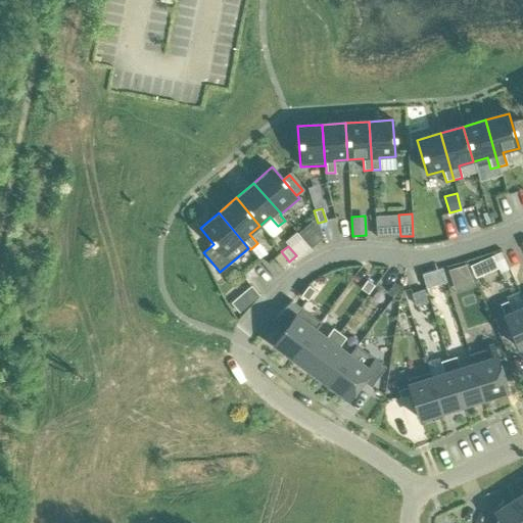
[(289,262),(281,251),(274,258),(282,268),(289,262)]
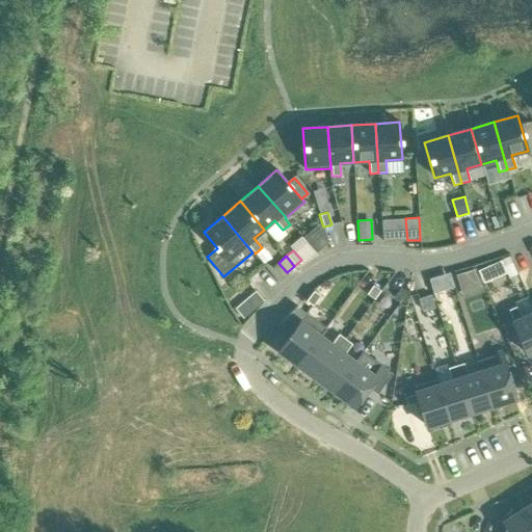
[(490,280),(485,267),(477,270),(483,283),(490,280)]
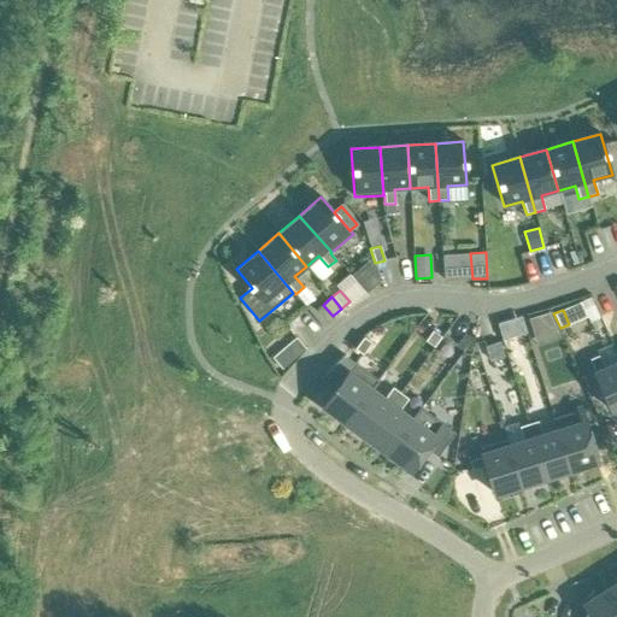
[(554,325),(550,312),(529,319),(533,333),(554,325)]
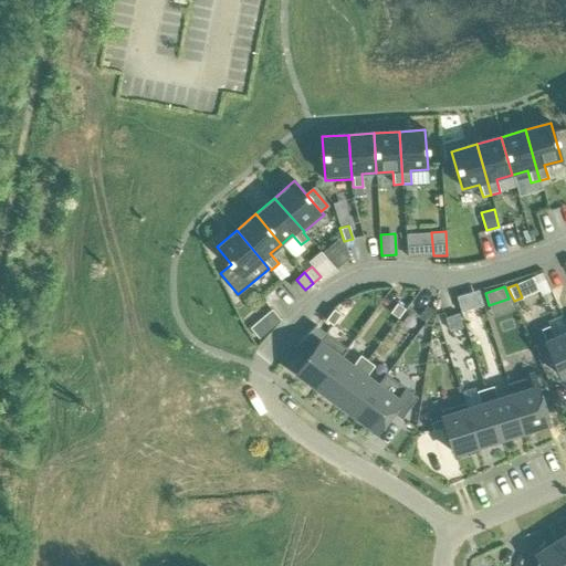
[(397,303),(390,313),(398,318),(405,310),(397,303)]
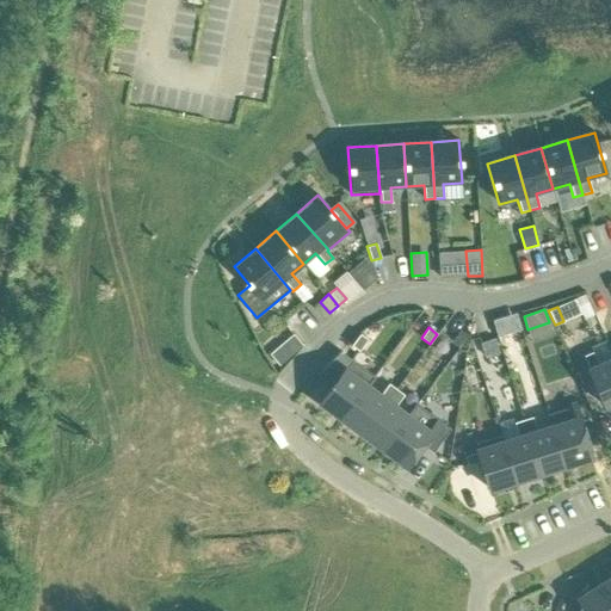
[(457,349),(467,335),(460,331),(450,343),(457,349)]
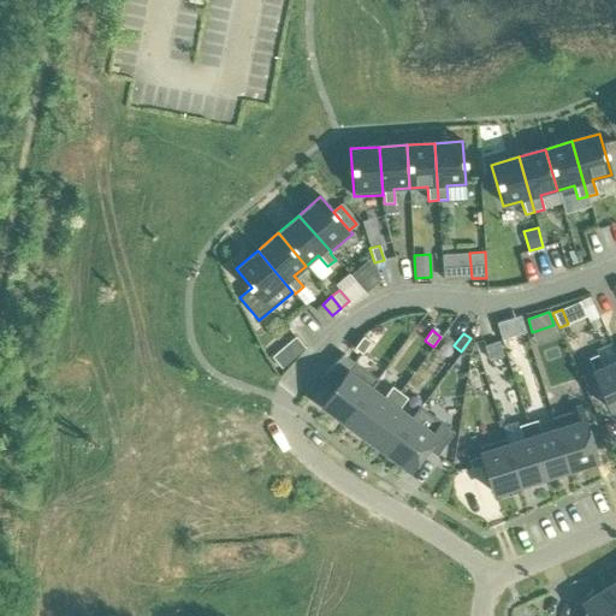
[(362,335),(354,348),(362,354),(371,342),(362,335)]
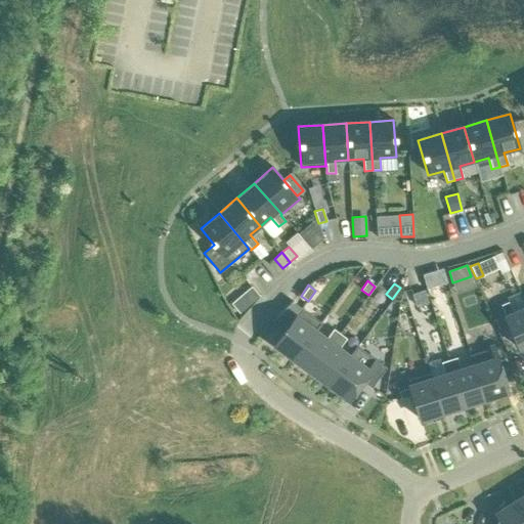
[(508,302),(500,305),(520,350),(523,348),(523,308),(513,313),(508,302)]
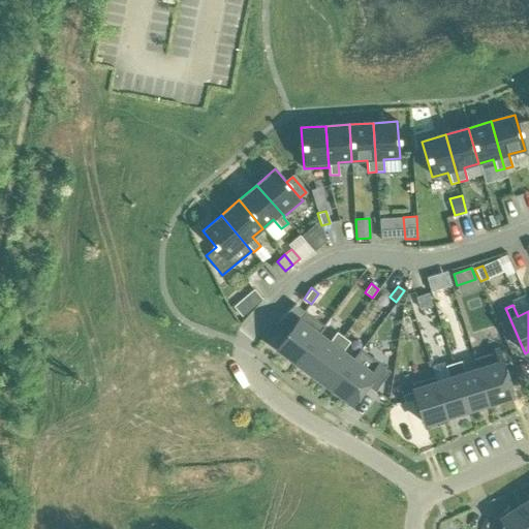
[(296,364),(323,325),(305,312),(277,349),(296,364)]
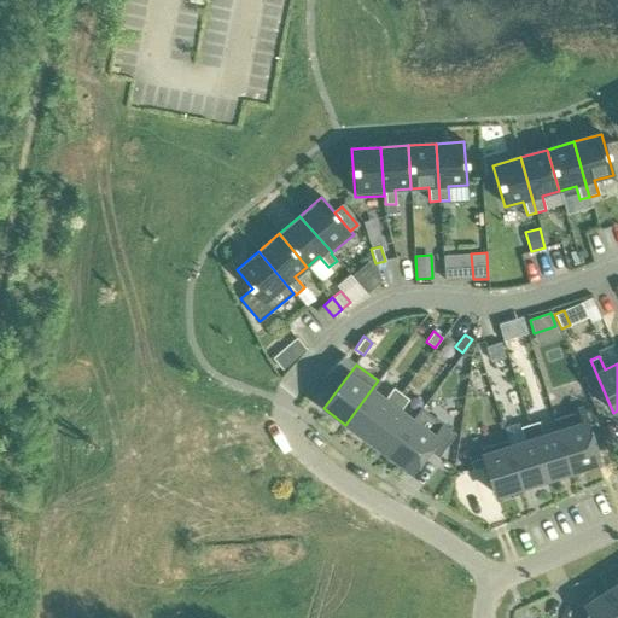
[(378,380),(345,425),(367,439),(401,394),(392,388),(384,400),(372,390),(379,382),(378,380)]
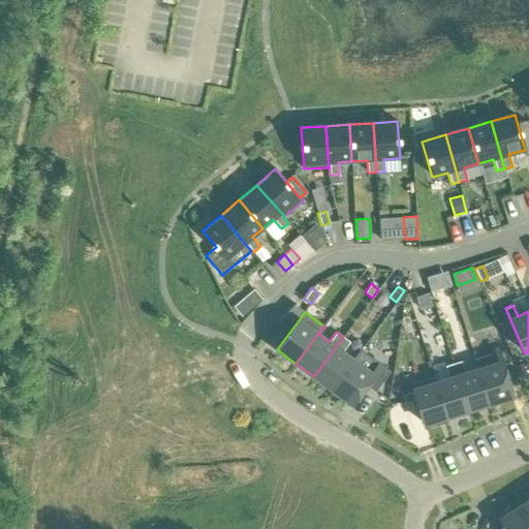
[(349,342),(343,337),(314,376),(332,390),(361,350),(361,349),(353,360),(342,351),(349,342)]
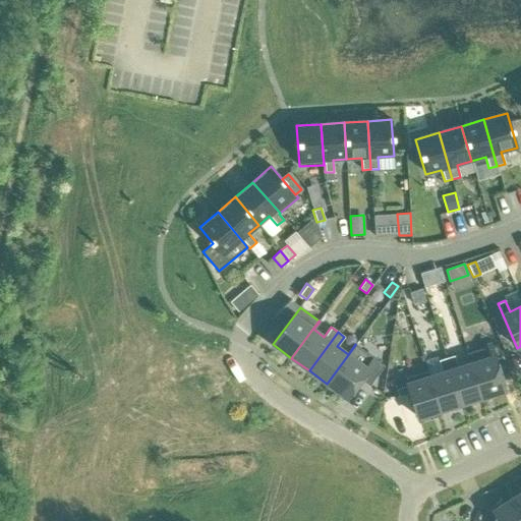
[(498,344),(468,353),(481,398),(504,391),(494,358),(501,356),(498,344)]
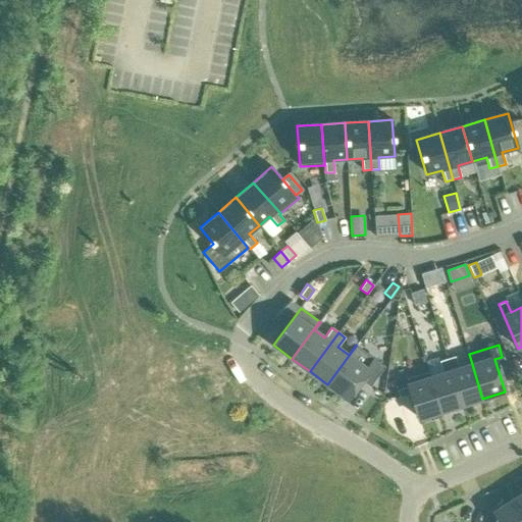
[(356,346),(327,384),(346,399),(360,379),(370,386),(384,367),(356,346)]
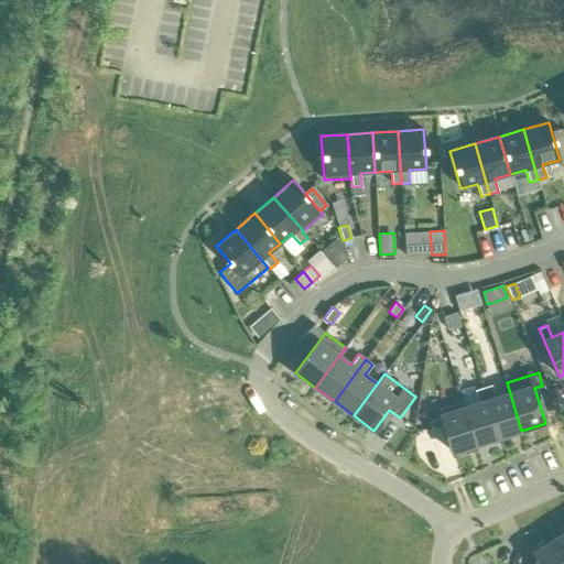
[(495,398),(491,384),(483,388),(499,437),(521,431),(507,382),(506,383),(509,393),(495,398)]
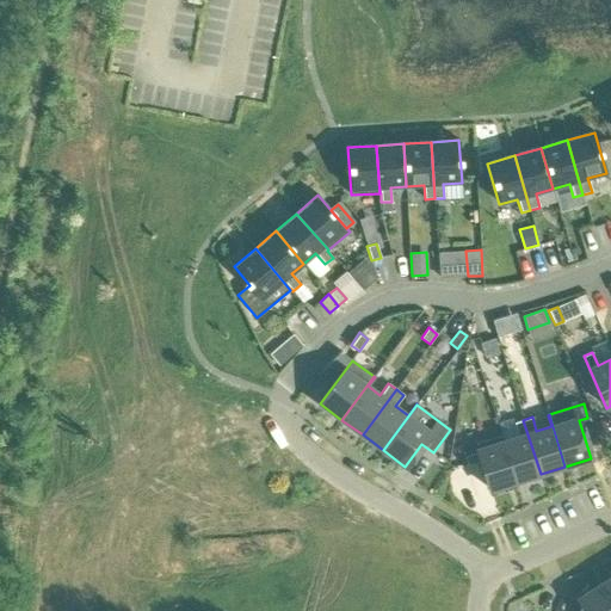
[(504,440),(503,436),(501,436),(516,482),(541,474),(523,420),(514,423),(518,437),(504,440)]
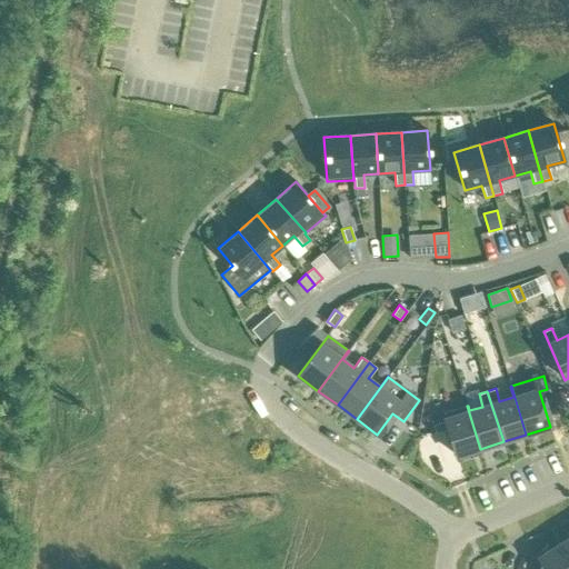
[(480,449),(467,406),(442,413),(446,421),(432,425),(436,433),(448,429),(457,457),(480,449)]
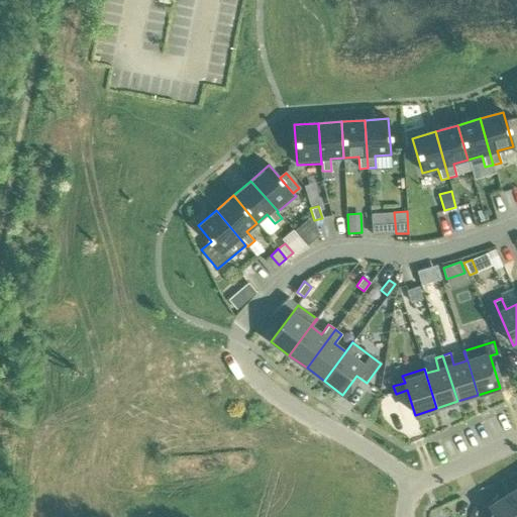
[(516,488),(508,494),(516,508),(516,488)]
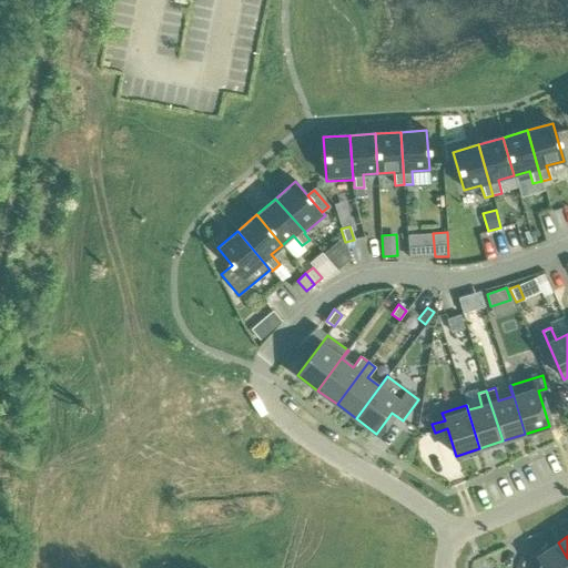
[(567,567),(567,558),(558,543),(537,556),(544,567),(541,567),(567,567)]
